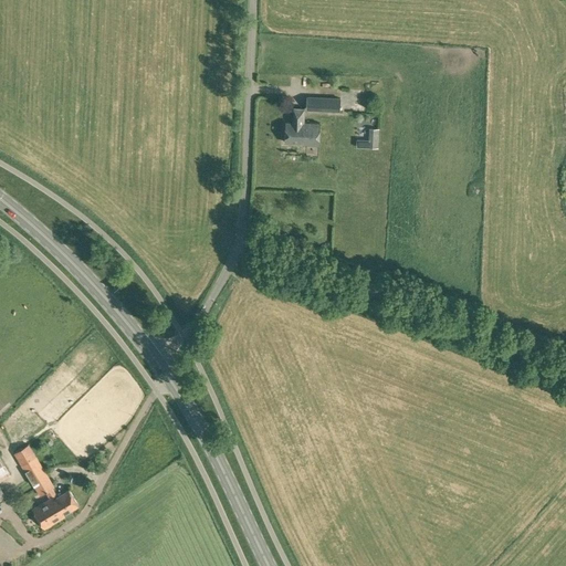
[(307,95),(306,109),(339,112),(341,97),(307,95)]
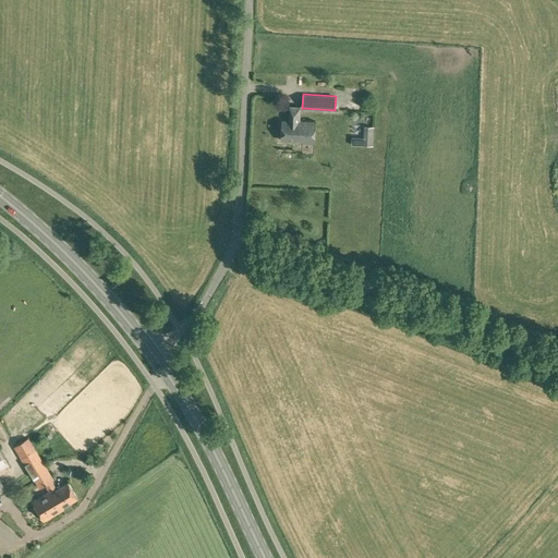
[(290,106),(289,119),(289,120),(282,120),(281,140),(298,141),(298,142),(314,142),(315,121),(300,121),(300,106),(290,106)]
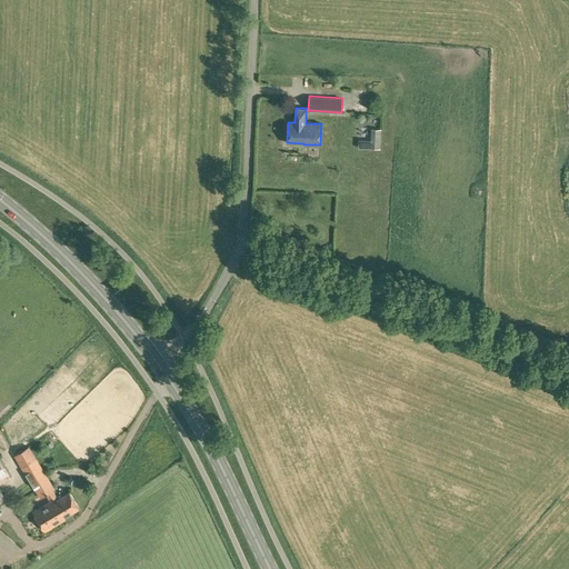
[(379,149),(380,129),(371,129),(371,140),(370,148),(379,149)]
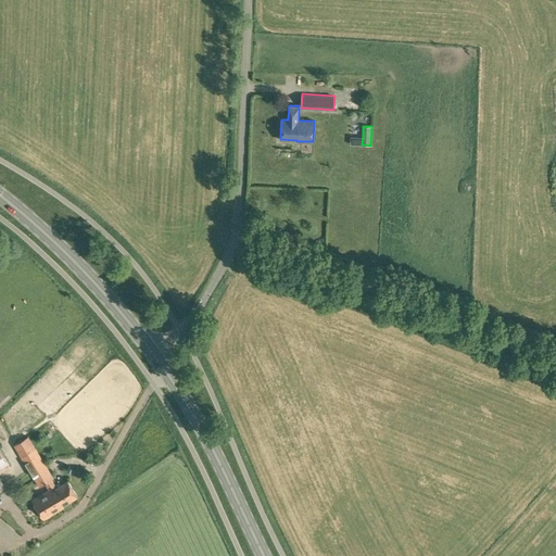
[(116,273),(112,279),(119,282),(123,276),(116,273)]
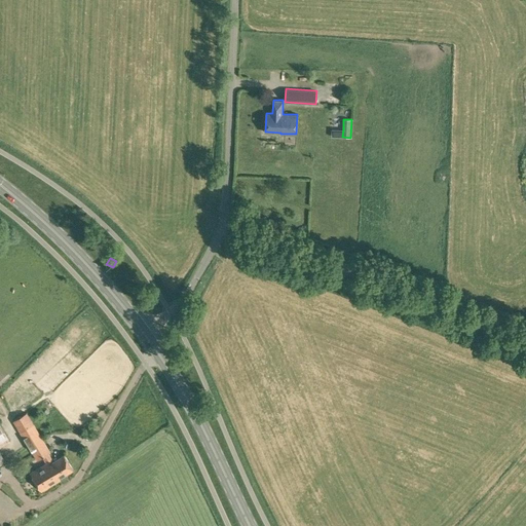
[(26,412),(13,420),(37,460),(40,458),(42,456),(46,462),(43,464),(30,473),(41,491),(61,479),(60,478),(73,470),(64,455),(53,461),(48,453),(50,452),(26,412)]
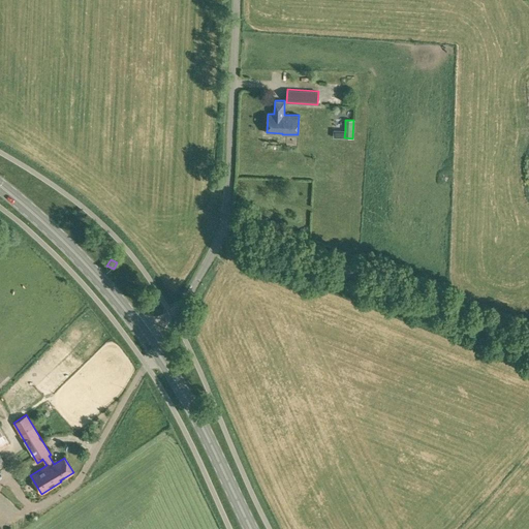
[(0,466),(6,463),(0,453),(0,447),(10,442),(0,425),(0,424),(0,466)]
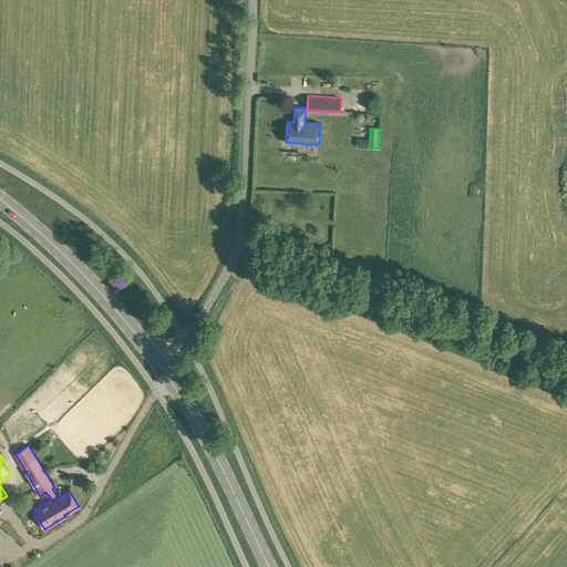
[(102,473),(111,470),(107,461),(99,465),(102,473)]
